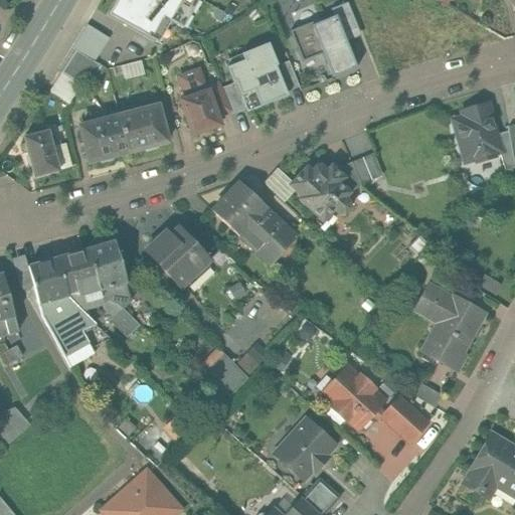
[(115,0),(108,14),(154,41),(177,0),(115,0)]
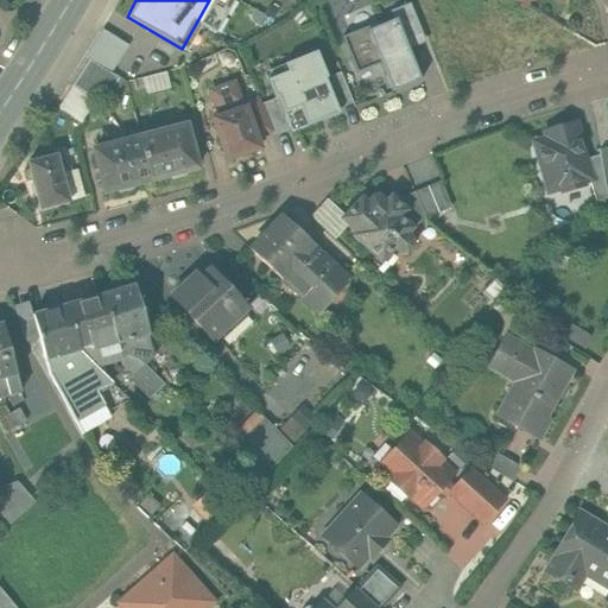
[(419,77),(397,19),(367,31),(391,92),(392,92),(392,93),(393,92),(420,81),(419,77)]
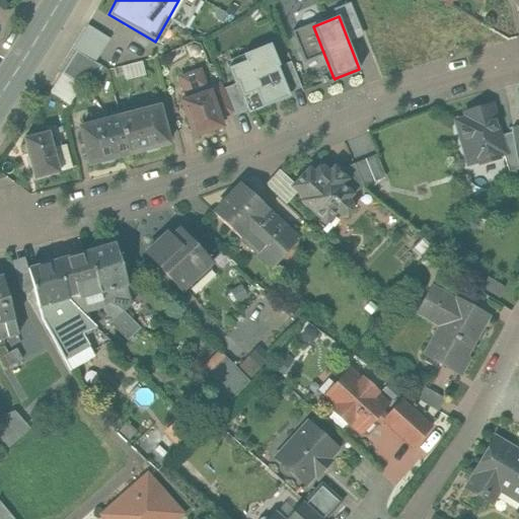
[(97,60),(110,36),(88,24),(75,47),(97,60)]
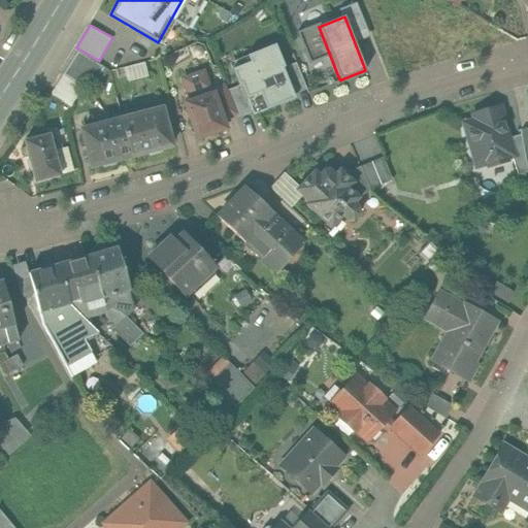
[(275,44),(246,56),(250,62),(232,69),(238,86),(240,86),(246,99),(260,94),(266,110),(295,99),(283,68),(285,67),(275,44)]
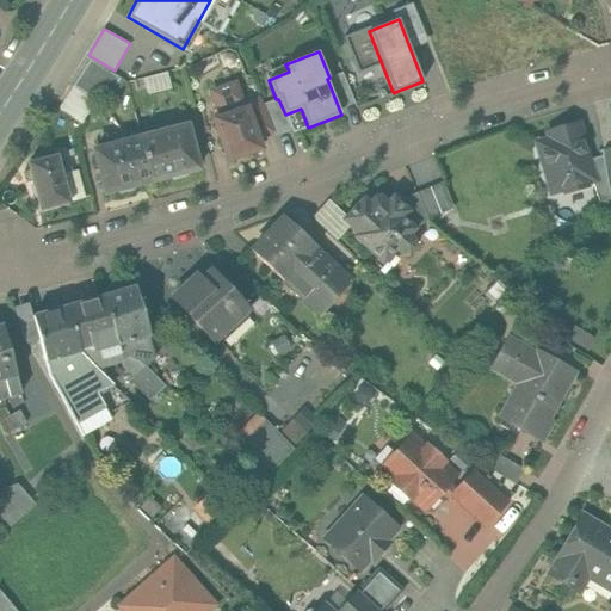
[(111,73),(90,60),(81,73),(106,88),(115,75),(111,73)]
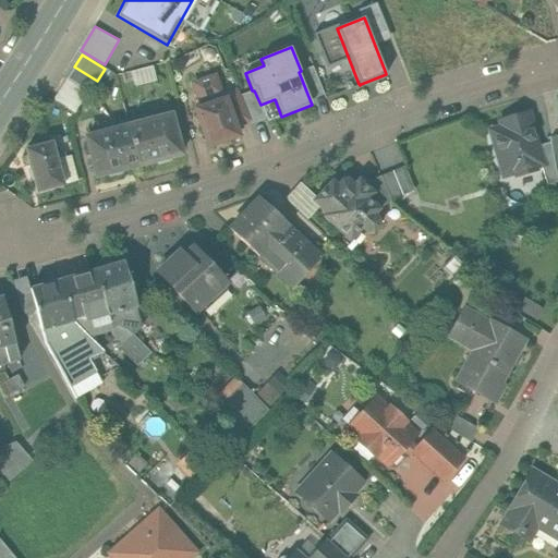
[(135,83),(156,79),(153,65),(132,70),(135,83)]
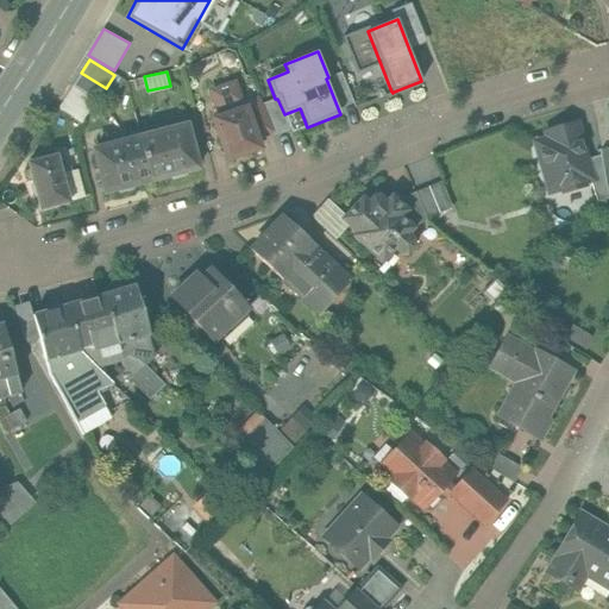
[(106,88),(81,73),(73,86),(96,100),(98,101),(106,88)]
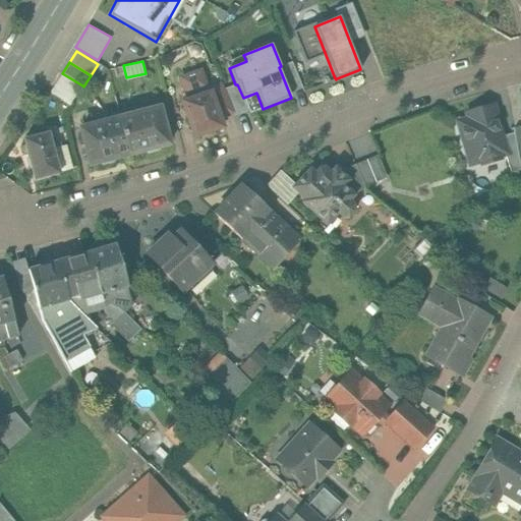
[(62,73),(55,83),(75,96),(82,85),(62,73)]
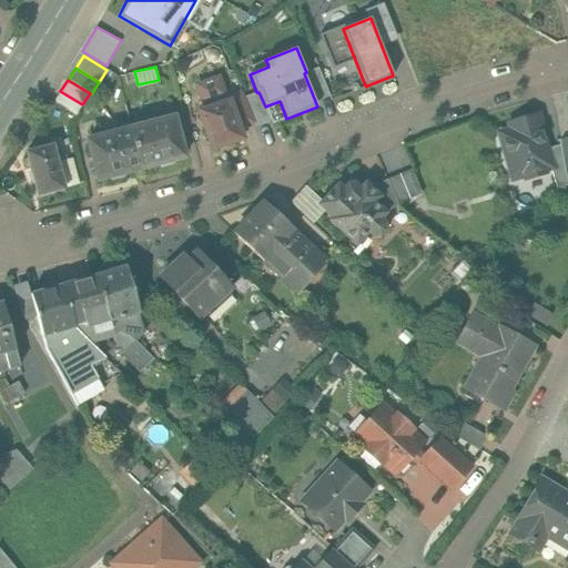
[(82,104),(60,91),(53,102),(75,115),(82,104)]
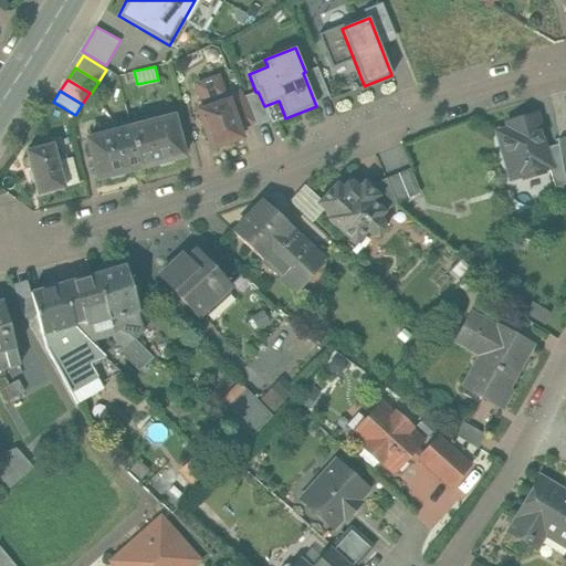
[(226,96),(202,105),(205,109),(198,112),(208,137),(207,138),(211,149),(222,146),(221,145),(241,137),(229,101),(228,102),(226,96)]
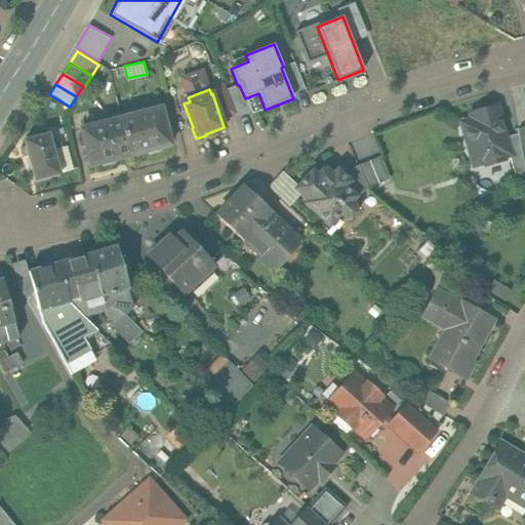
[(496,107),(471,114),(473,120),(462,123),(475,164),(485,161),(486,165),(502,160),(501,156),(509,155),(510,154),(506,138),(496,107)]
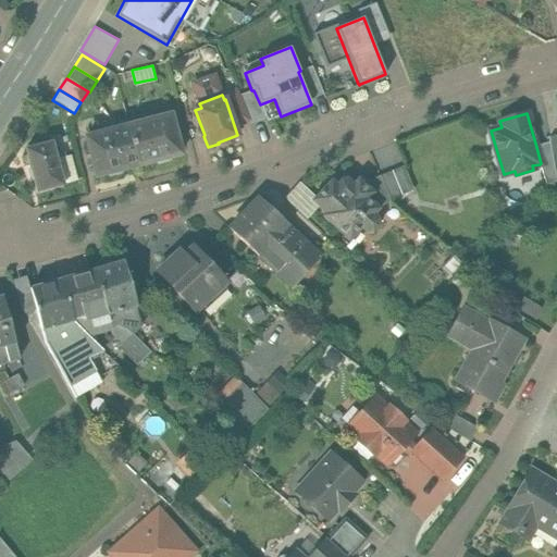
[(170,115),(144,123),(141,116),(126,121),(138,165),(155,161),(157,165),(171,161),(170,157),(181,155),(170,115)]
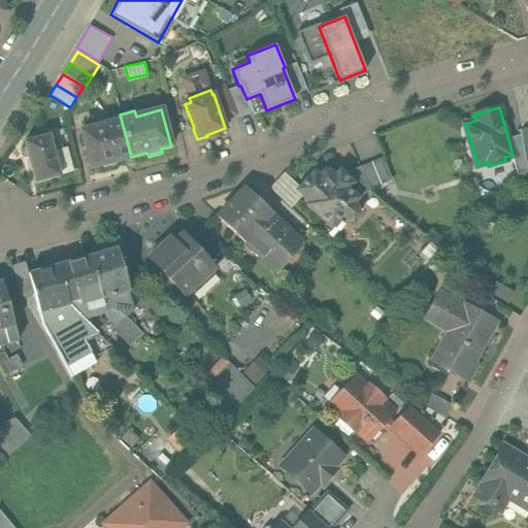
[(120,114),(106,119),(107,124),(81,130),(91,167),(100,165),(103,168),(116,165),(116,161),(131,157),(120,114)]
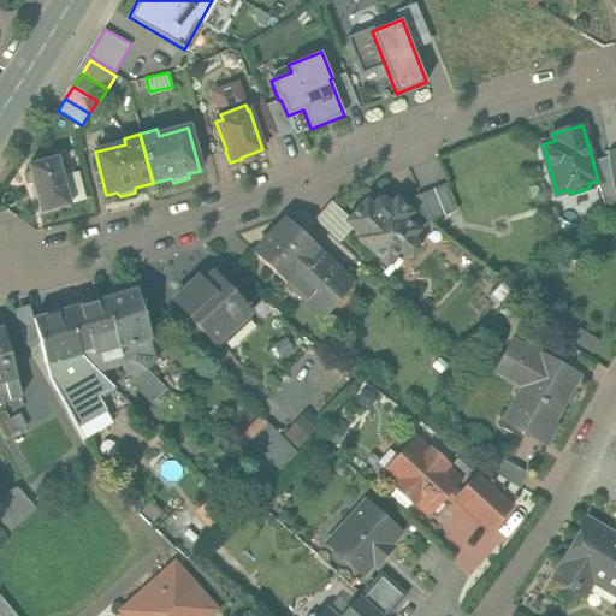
[(610,157),(593,163),(598,181),(597,182),(603,205),(615,200),(615,185),(615,182),(610,157)]
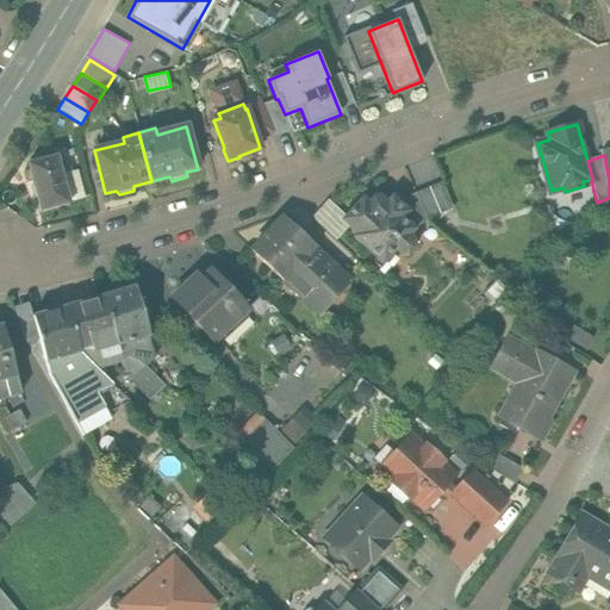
[(57,156),(29,165),(41,210),(69,203),(57,156)]
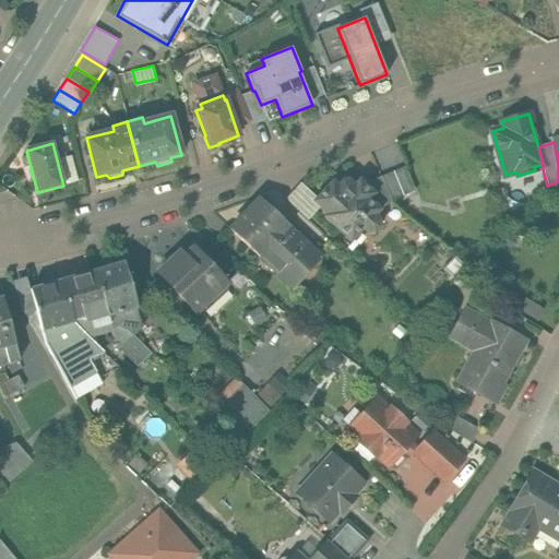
[(405,167),(381,177),(391,201),(415,191),(405,167)]
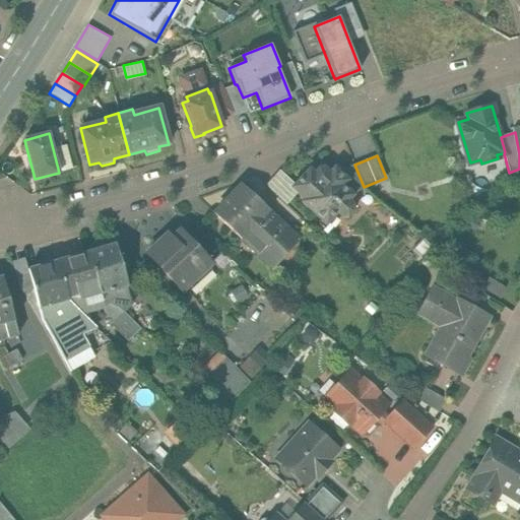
[(354,165),(342,170),(340,172),(348,180),(343,186),(353,195),(354,193),(365,189),(364,187),(354,165)]
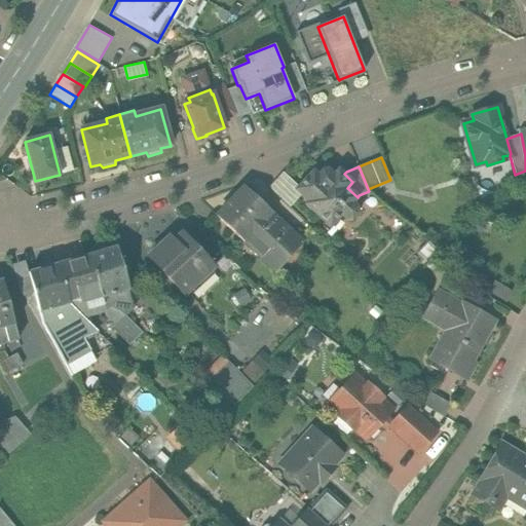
[(323,170),(317,175),(312,170),(298,186),(294,190),(300,195),(307,201),(304,204),(330,228),(341,216),(344,220),(351,220),(357,214),(357,207),(352,203),(358,197),(347,188),(352,182),(344,174),(338,168),(333,174),(328,170),(323,170)]
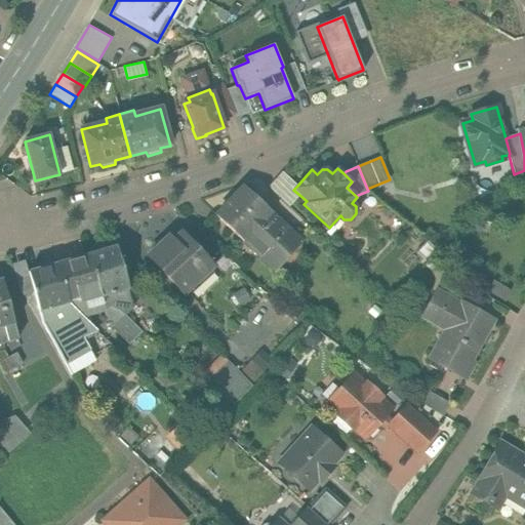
[(297,186),(283,172),(269,188),(283,201),(293,190),(297,186)]
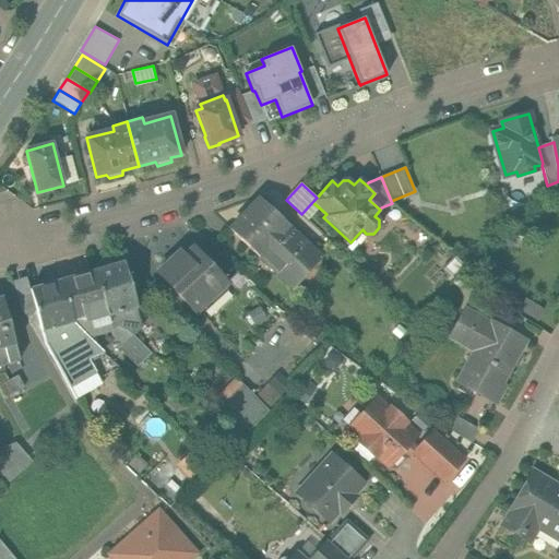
[(288,225),(260,198),(249,210),(249,209),(245,213),(245,214),(230,229),(260,257),(288,225)]
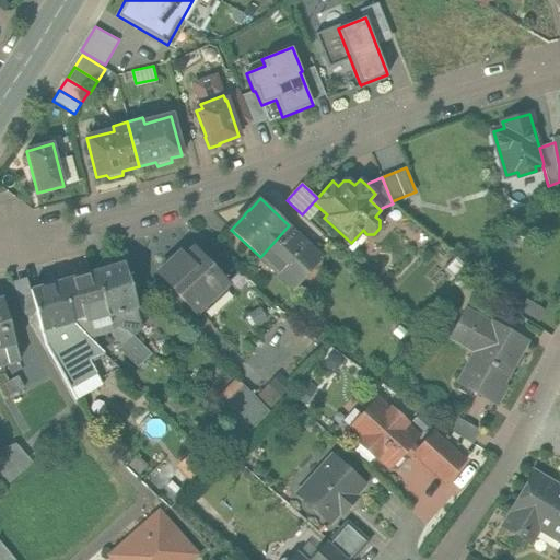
[(313,202),(302,214),(308,220),(319,208),(313,202)]
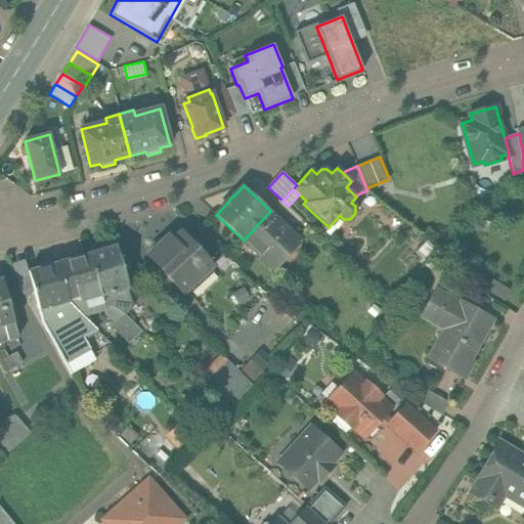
[(303,242),(270,211),(244,241),(275,271),(303,242)]
